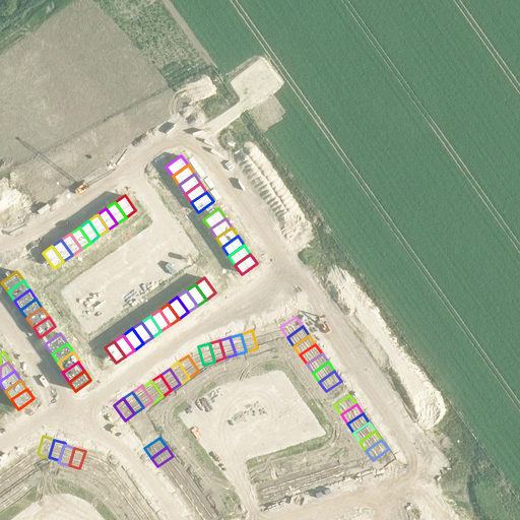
[(388,449),(373,460),(379,469),(394,458),(388,449)]
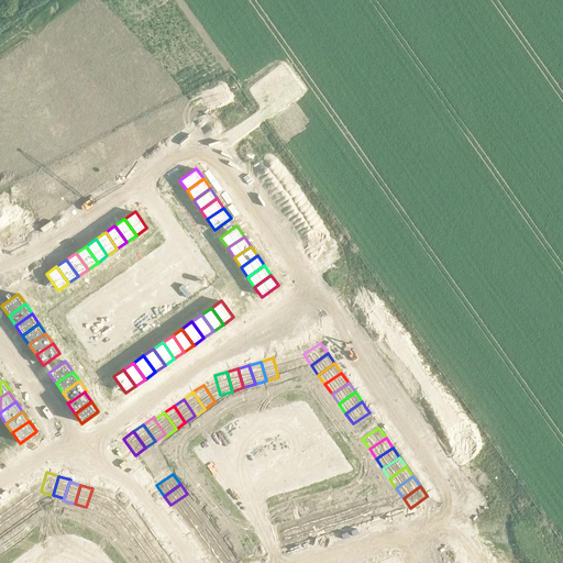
[(92,488),(86,507),(98,510),(103,492),(92,488)]
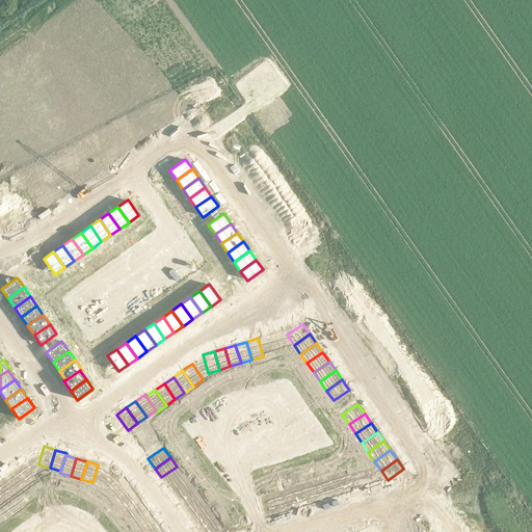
[(25,463),(16,470),(26,485),(35,479),(25,463)]
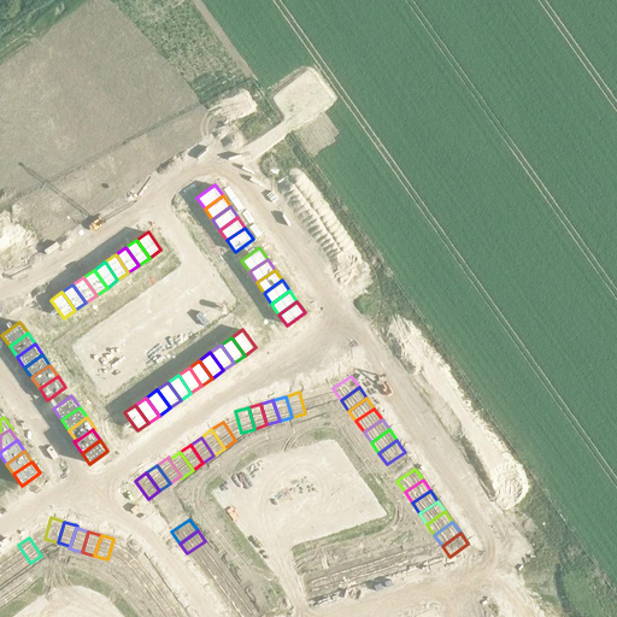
[(113,539),(107,559),(121,564),(127,542),(113,539)]
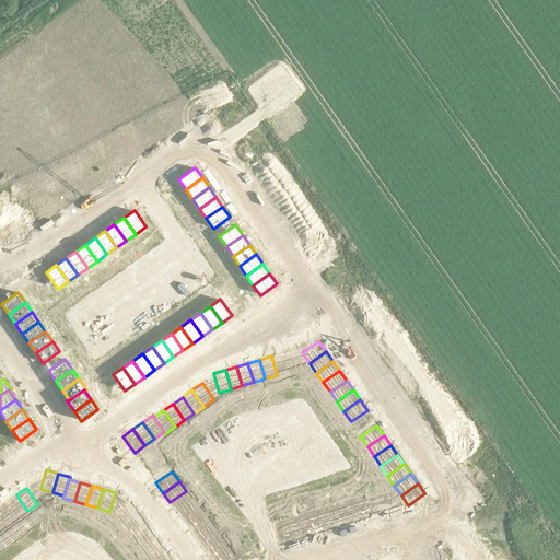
[(186,491),(170,502),(176,513),(178,512),(178,511),(193,501),(193,500),(186,491)]
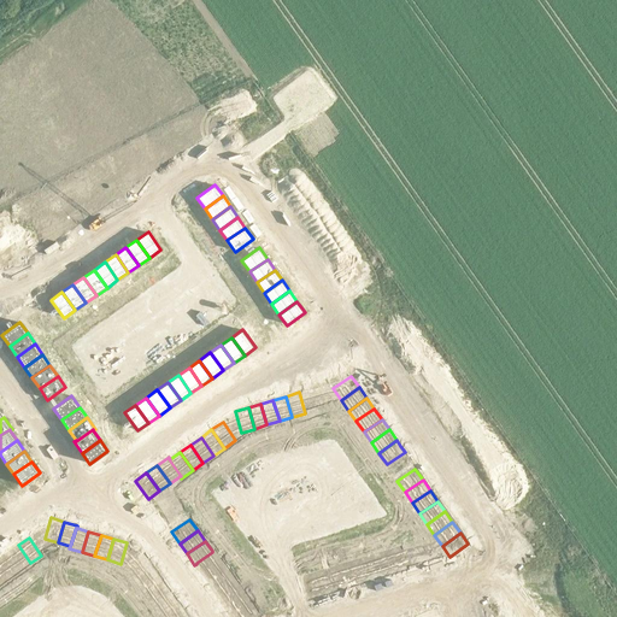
[(18,545),(7,553),(19,571),(30,563),(18,545)]
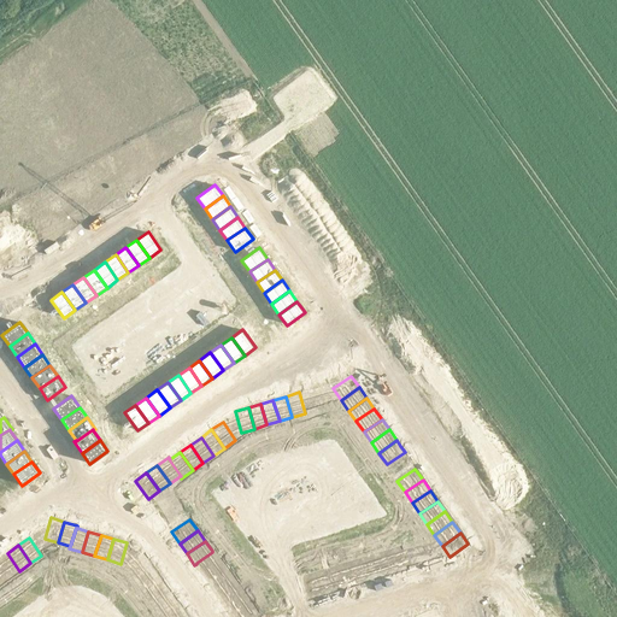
[(400,547),(388,552),(394,573),(407,569),(400,547)]
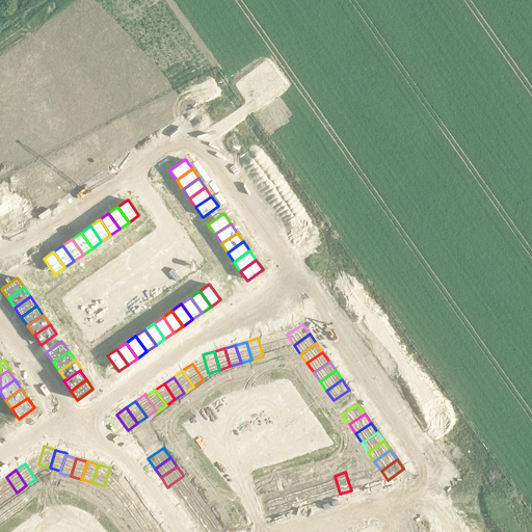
[(183,476),(169,485),(169,486),(176,495),(191,483),(184,474),(183,475),(183,476)]
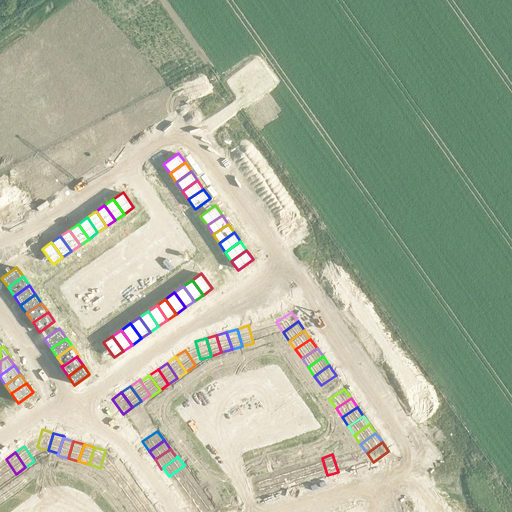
[(322,458),(311,461),(317,478),(327,475),(322,458)]
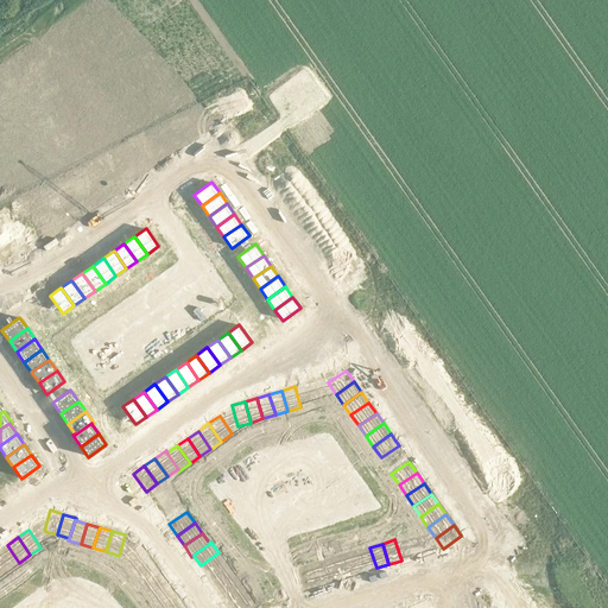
[(7,545),(0,549),(0,557),(10,570),(19,563),(7,545)]
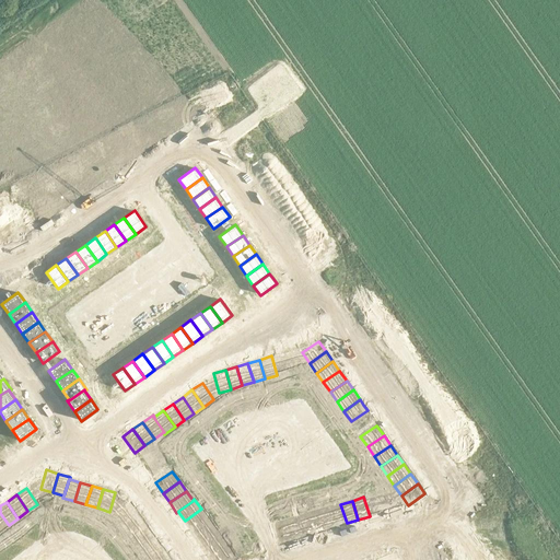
[(130,504),(114,515),(120,526),(137,514),(130,504)]
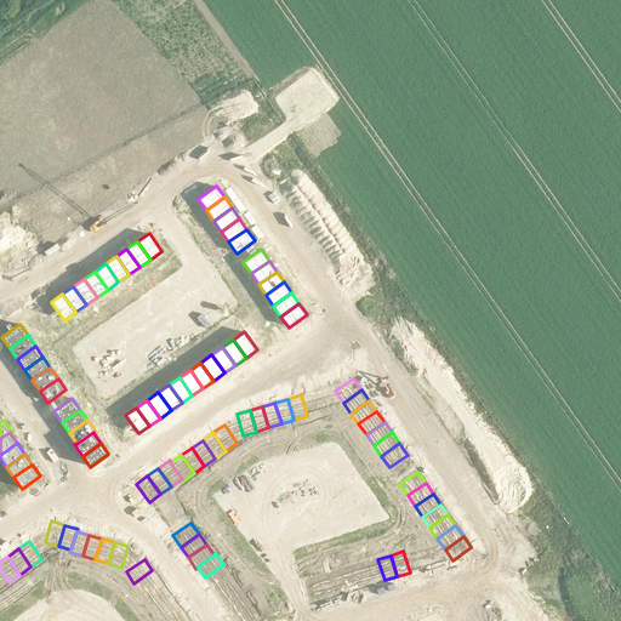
[(377,559),(365,563),(371,584),(385,580),(377,559)]
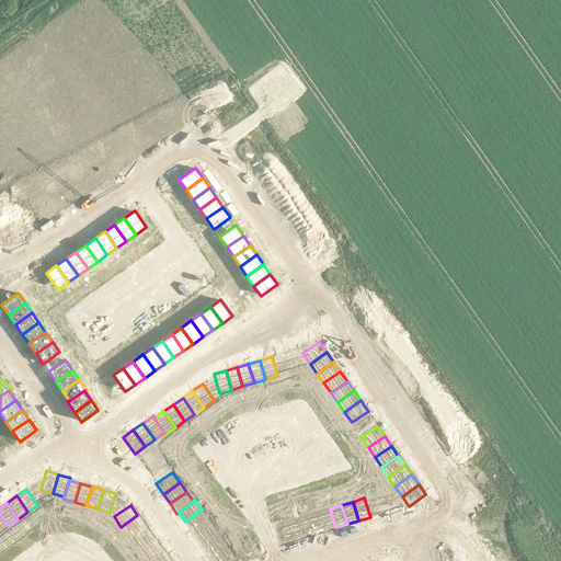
[(330,508),(319,512),(324,531),(335,527),(330,508)]
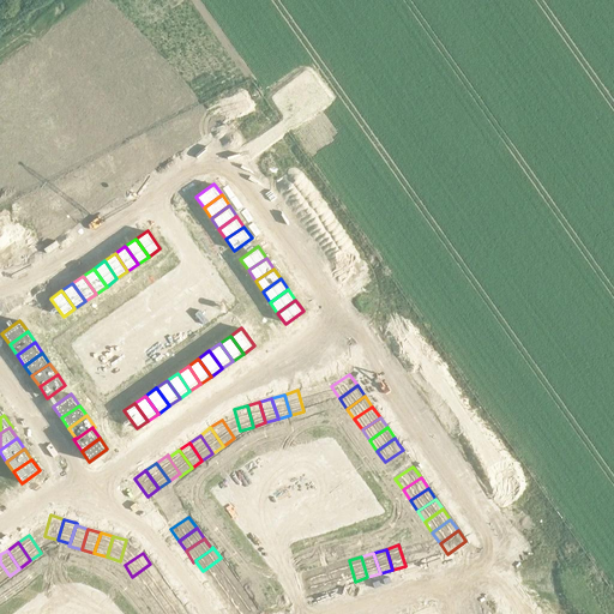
[(221,558),(203,571),(210,582),(228,569),(221,558)]
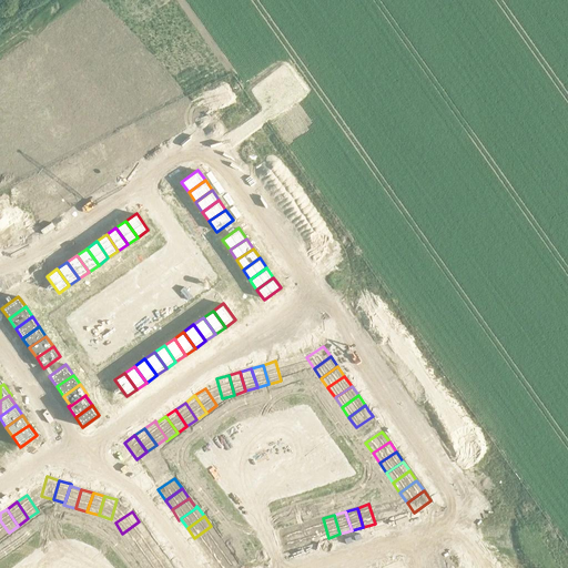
[(323,518),(311,521),(317,541),(328,538),(323,518)]
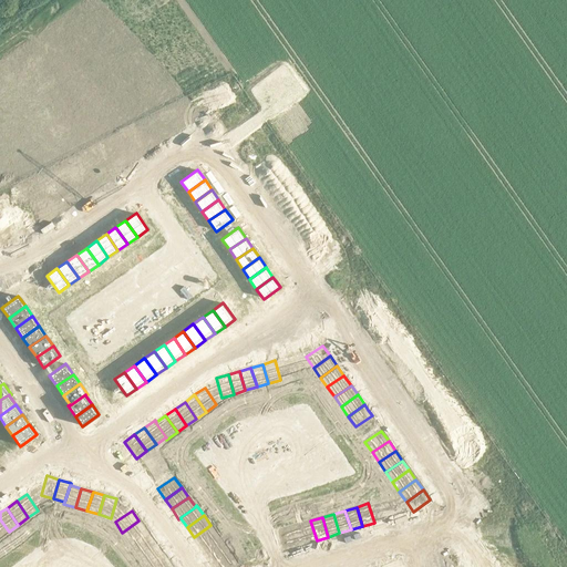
[(138,521),(122,533),(130,542),(146,531),(138,521)]
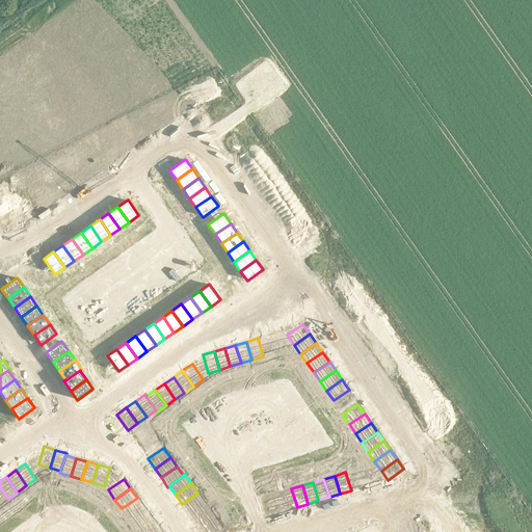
[(291,488),(281,491),(286,510),(297,507),(291,488)]
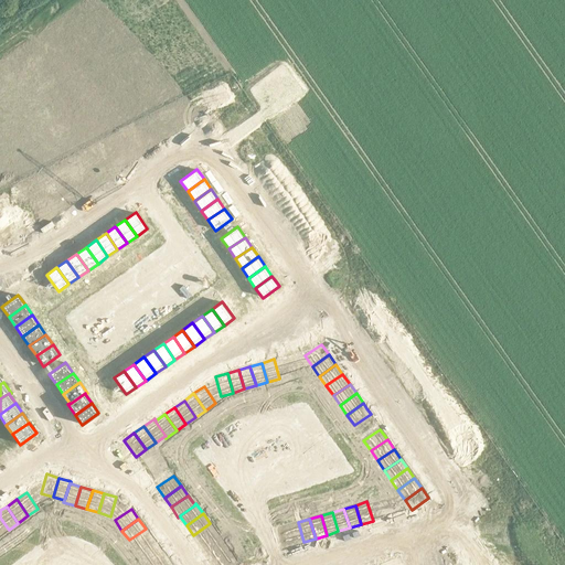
[(298,522),(287,526),(292,545),(304,542),(298,522)]
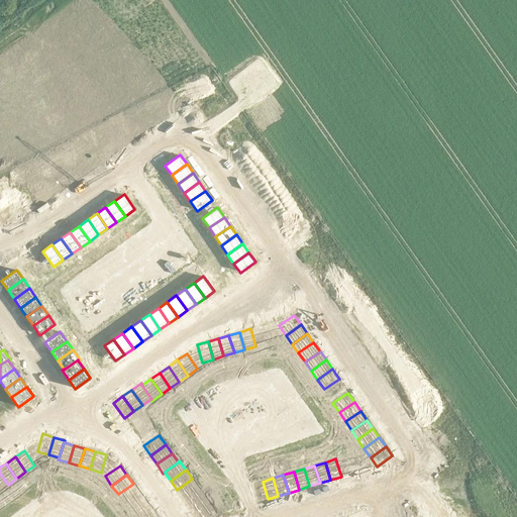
[(192,479),(177,490),(183,499),(198,488),(192,479)]
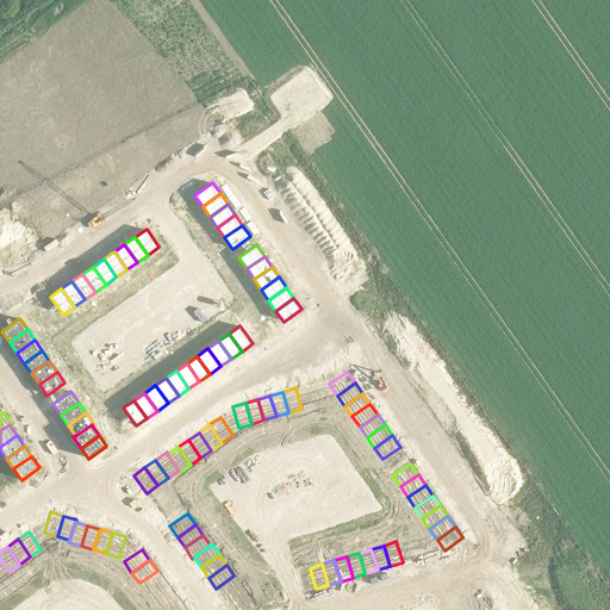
[(310,568),(297,572),(303,592),(316,589),(310,568)]
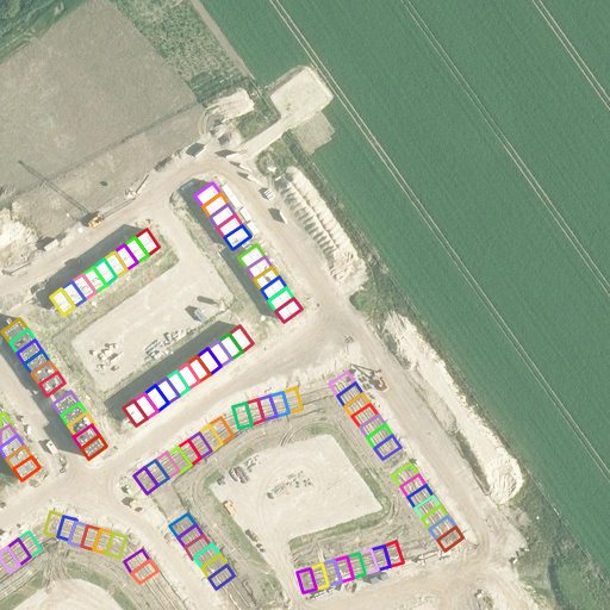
[(157,571),(139,583),(147,593),(165,582),(157,571)]
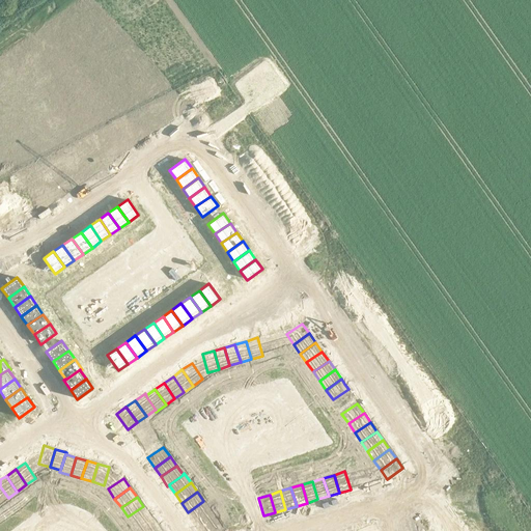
[(203,501),(188,512),(194,521),(210,510),(203,501)]
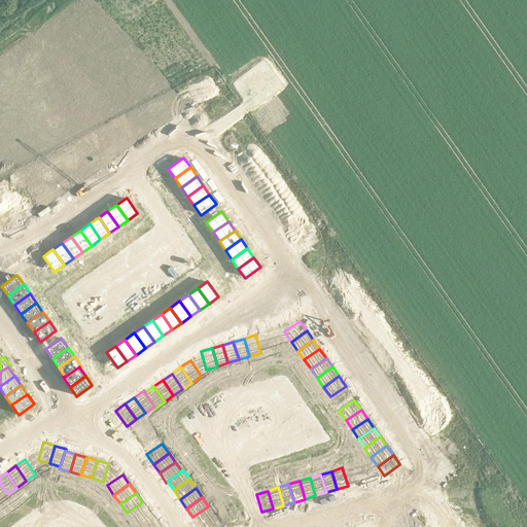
[(142,502),(127,513),(133,522),(148,511),(142,502)]
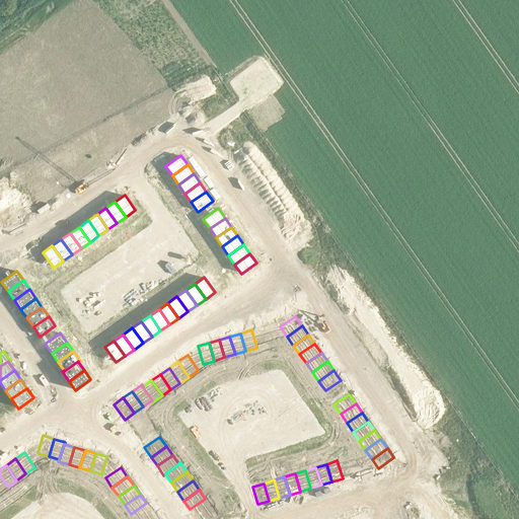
[(205,499),(190,509),(197,518),(212,508),(205,499)]
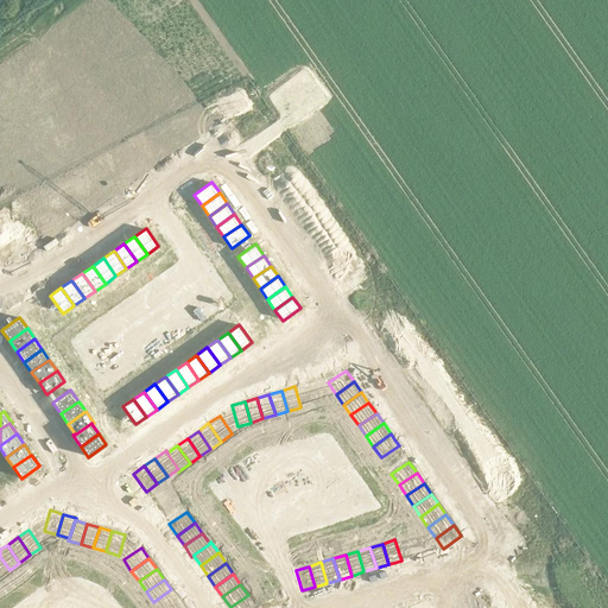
[(171,589),(153,602),(157,607),(166,607),(178,600),(171,589)]
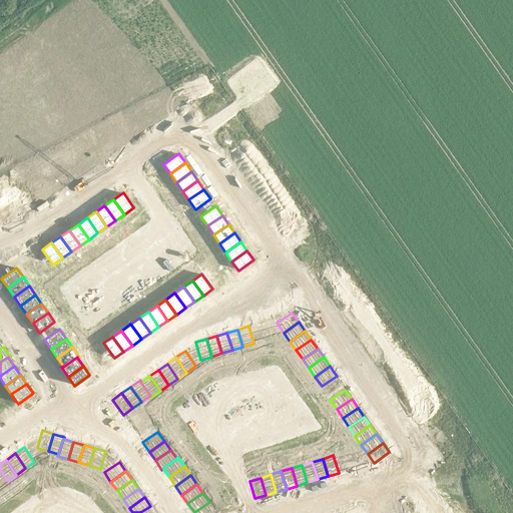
[(209,502),(194,512),(212,512),(215,511),(209,502)]
